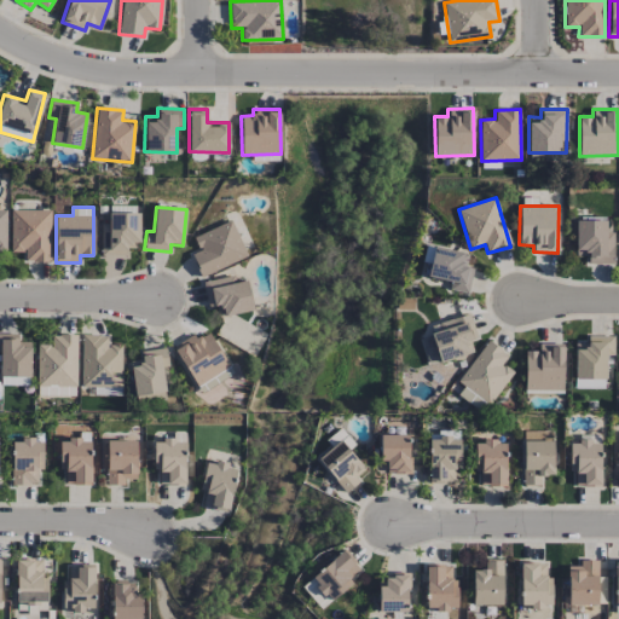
[(51,210),(11,209),(11,252),(24,253),(24,261),(51,262),(51,210)]
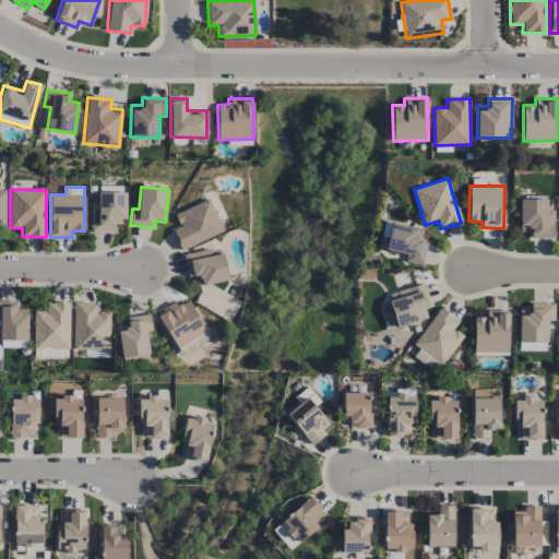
[(115,232),(115,224),(126,224),(127,192),(99,192),(98,203),(91,202),(91,230),(115,232)]
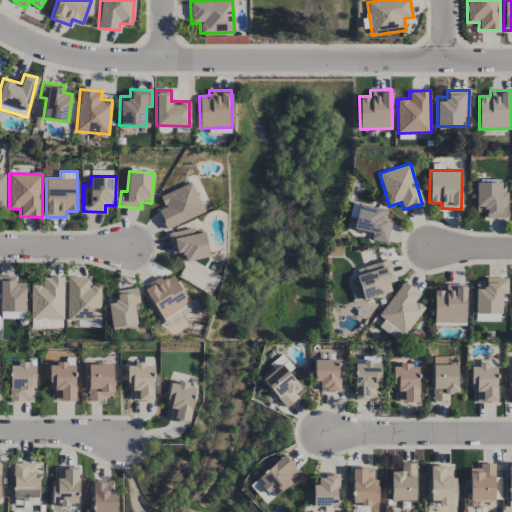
[(476,209),(486,209),(486,219),(507,219),(507,192),(501,192),(501,180),(476,180),(476,209)]
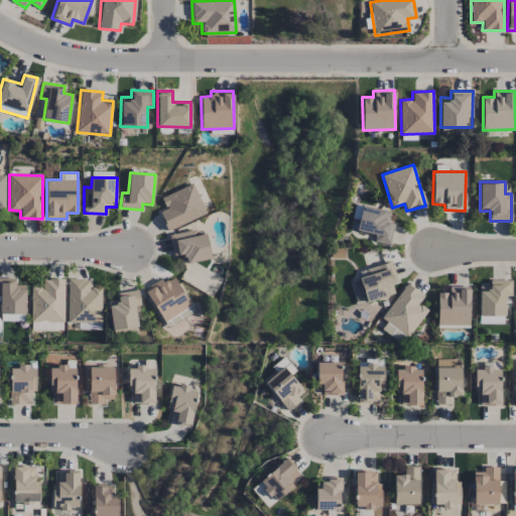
[(160,198),(165,210),(159,213),(167,231),(207,215),(192,183),(160,198)]
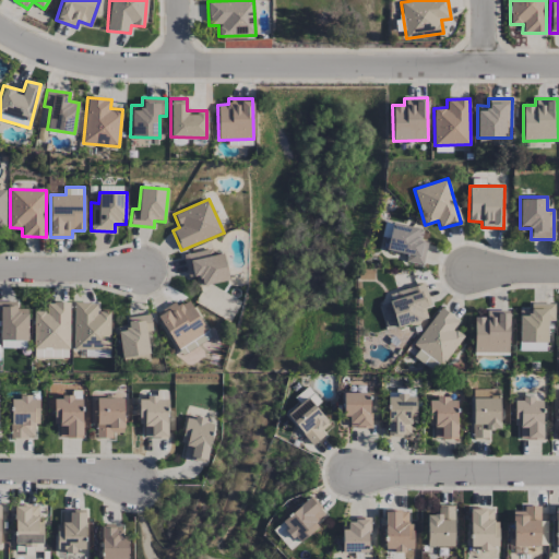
[(424,229),(390,223),(384,250),(407,254),(405,261),(423,264),(427,242),(420,241),(424,229)]
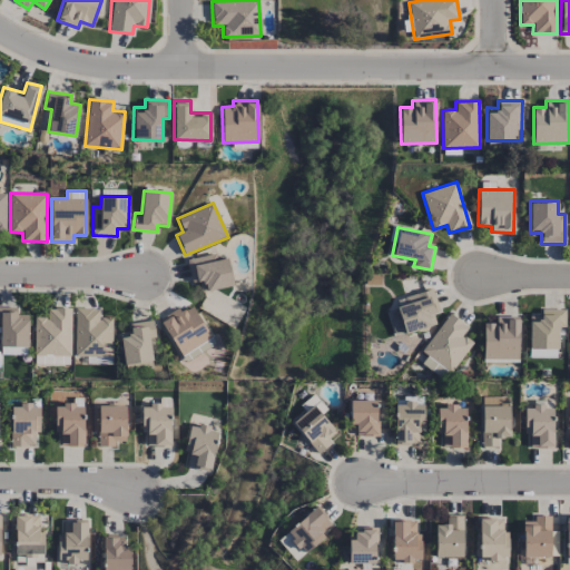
[(226,257),(217,261),(215,253),(186,261),(193,284),(199,282),(202,293),(234,284),(226,257)]
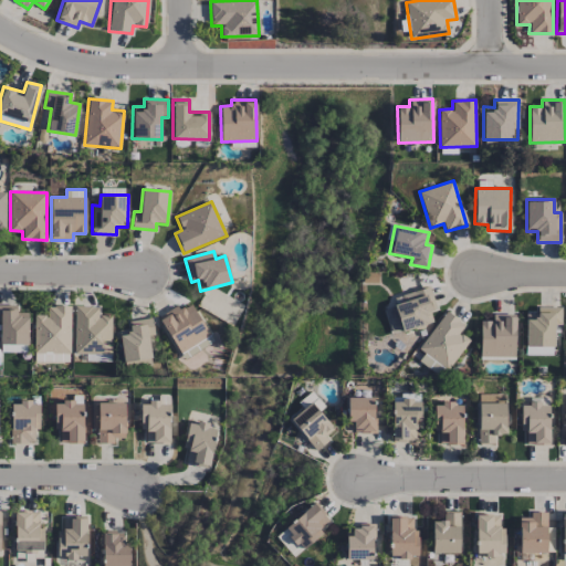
[(391,334),(433,322),(431,312),(437,310),(430,286),(394,297),(395,305),(384,308),(391,334)]
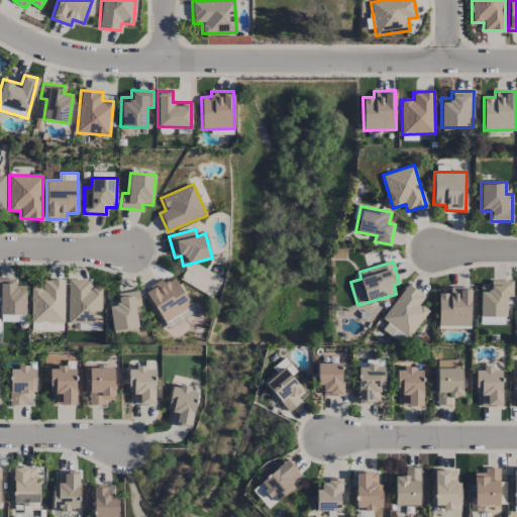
[(145,290),(165,328),(194,314),(175,275),(145,290)]
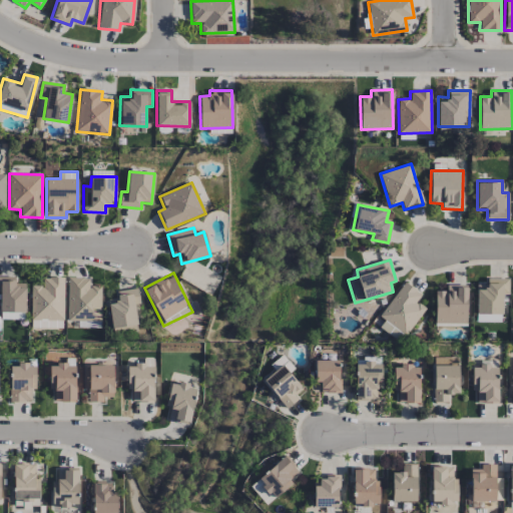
[(0,276),(0,298),(0,312),(25,312),(25,284),(15,284),(15,277),(0,276)]
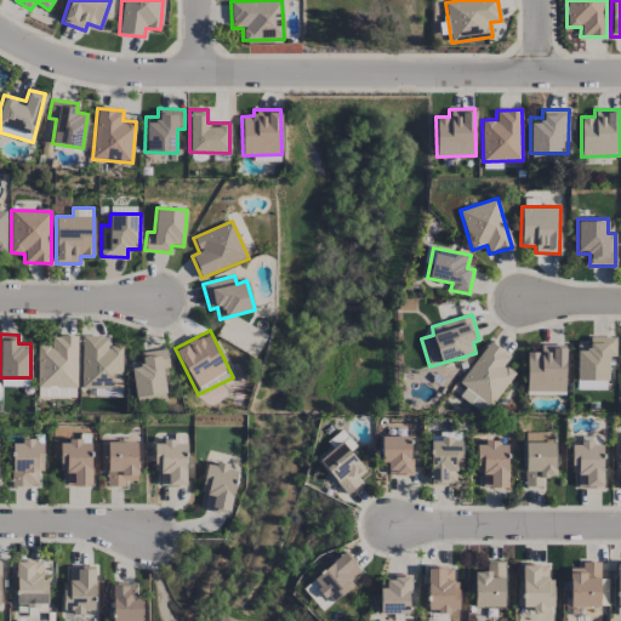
[(123,346),(108,346),(108,336),(83,335),(81,387),(121,388),(123,346)]
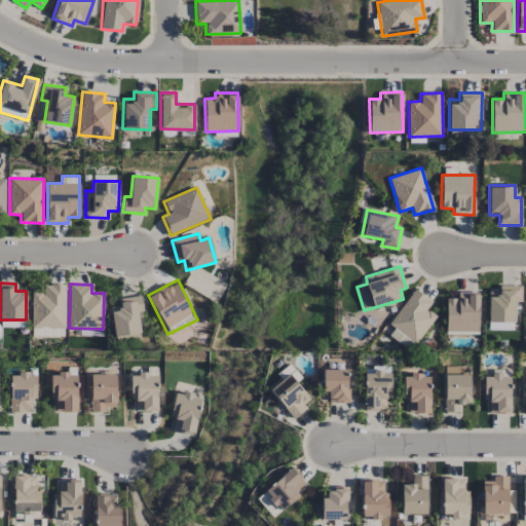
[(32,293),(32,328),(66,327),(65,285),(43,285),(44,293),(32,293)]
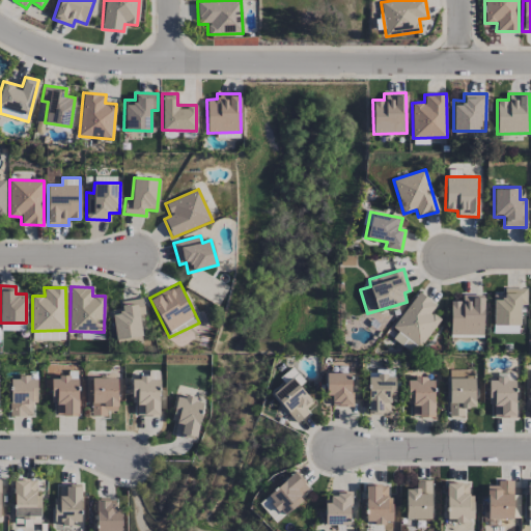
[(526,288),(504,287),(504,295),(493,295),(493,325),(520,325),(520,305),(526,305),(526,288)]
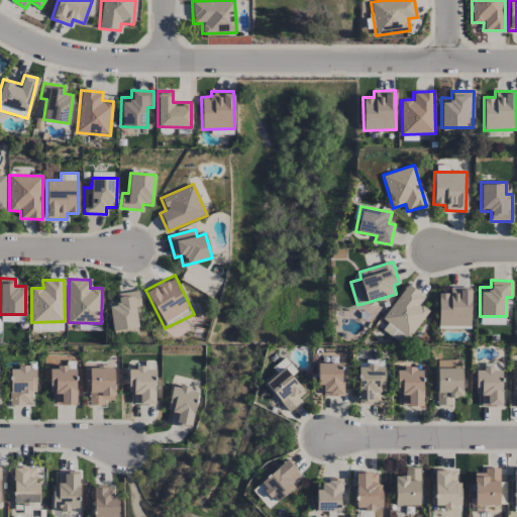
[(420,304),(425,297),(407,284),(383,319),(409,337),(429,310),(420,304)]
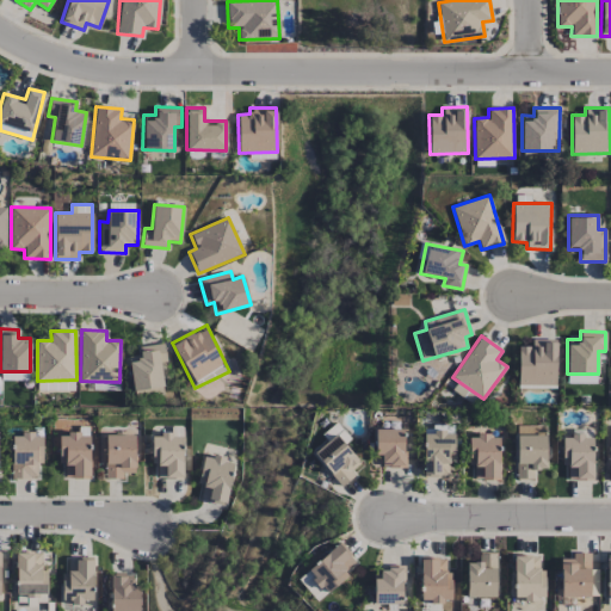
[(518,386),(556,386),(556,339),(531,339),(531,346),(518,346),(518,386)]
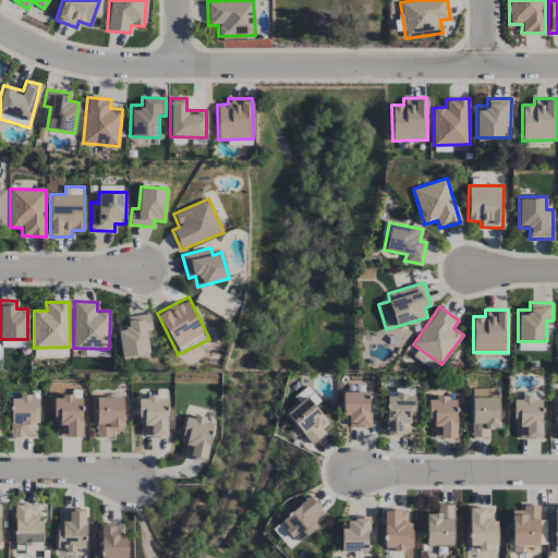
[(121,358),(149,353),(145,331),(152,330),(149,313),(126,317),(128,325),(117,327),(121,358)]
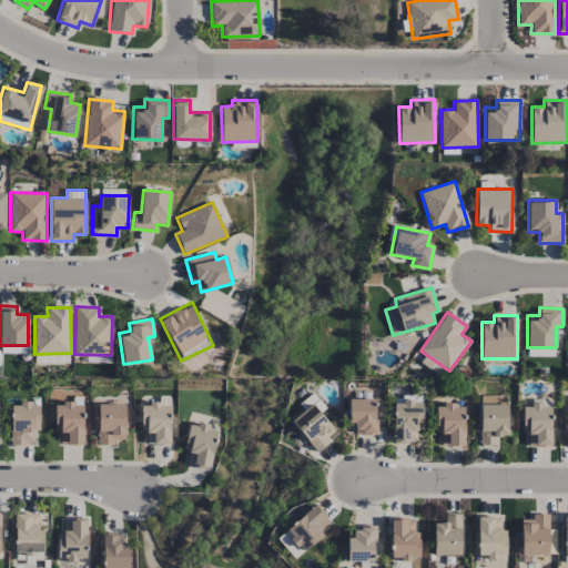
[(69,362),(69,354),(34,355),(34,363),(69,362)]
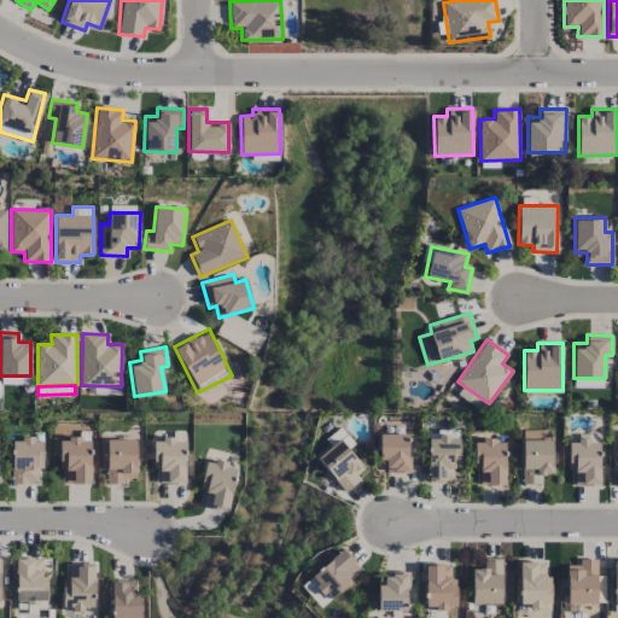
[(485,403),(462,386),(458,394),(481,410),(485,403)]
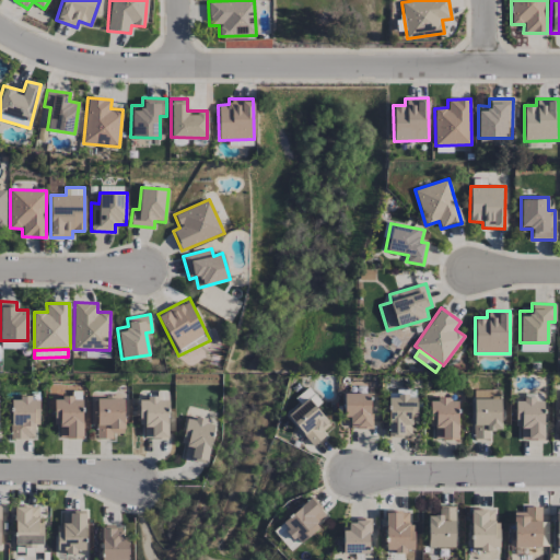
[(474,440),(489,439),(489,430),(501,430),(500,389),(473,391),(474,440)]
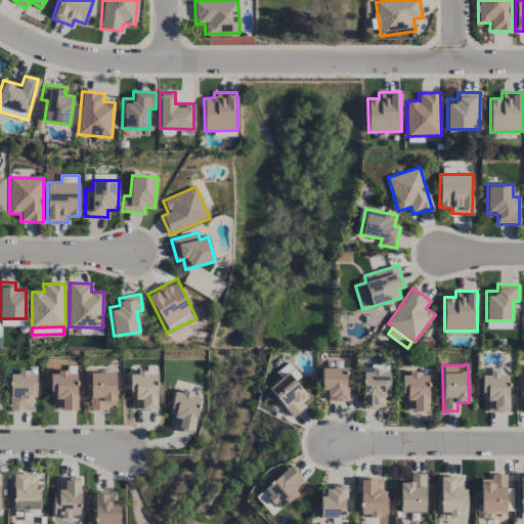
[(363,366),(362,407),(385,408),(385,396),(389,396),(390,366),(363,366)]
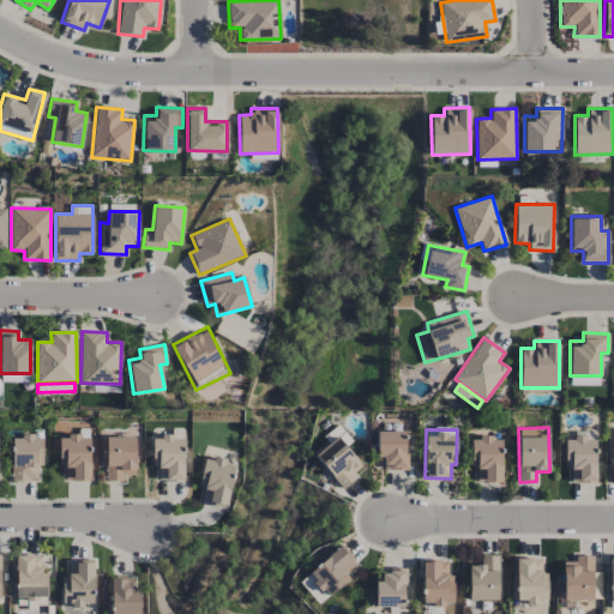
[(407,469),(405,431),(377,432),(377,457),(383,457),(384,470),(407,469)]
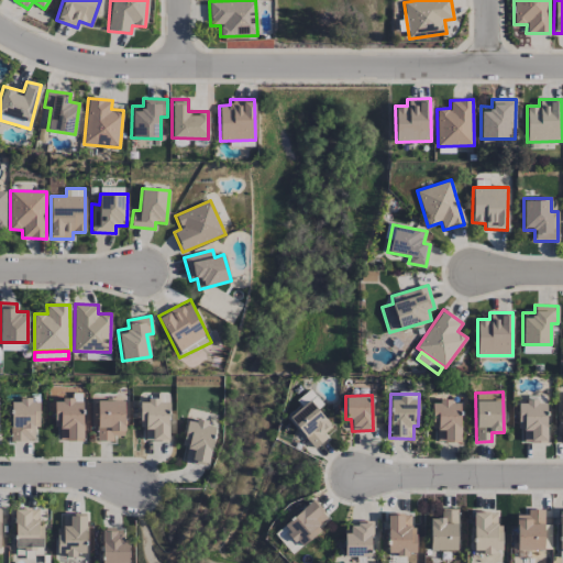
[(83,440),(81,399),(54,400),(55,428),(59,428),(59,441),(83,440)]
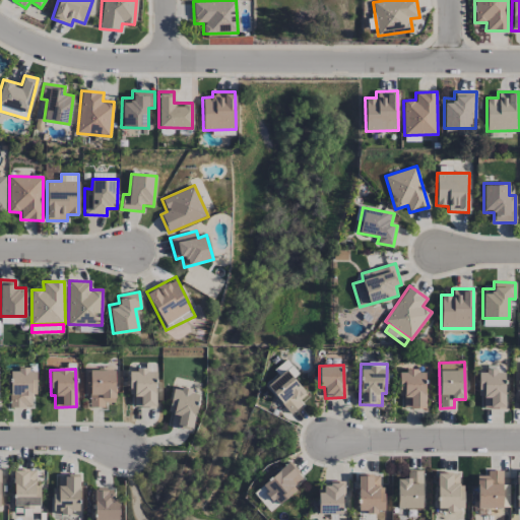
[(9,407),(31,407),(31,394),(37,394),(37,370),(9,370),(9,407)]
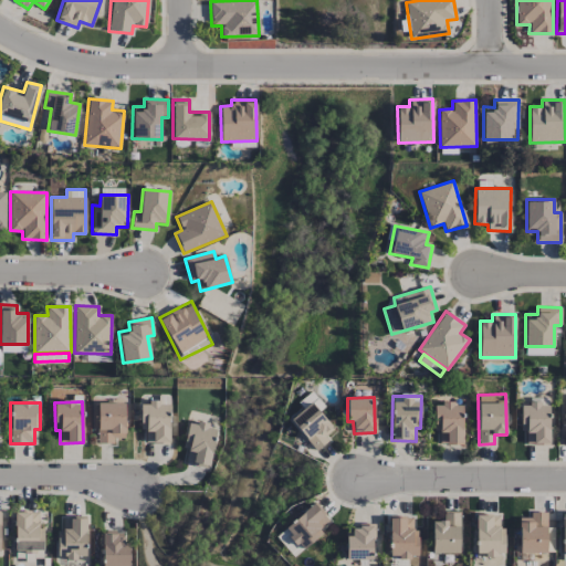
[(125,402),(97,402),(97,443),(114,443),(114,438),(125,438),(125,402)]
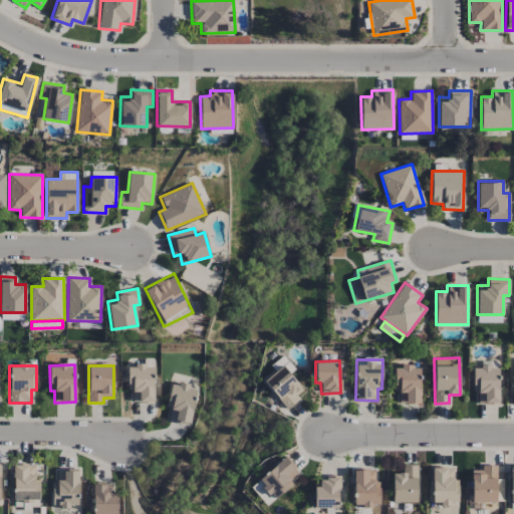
[(153,367),(145,367),(145,365),(127,365),(127,391),(133,391),(133,403),(154,403),(153,367)]
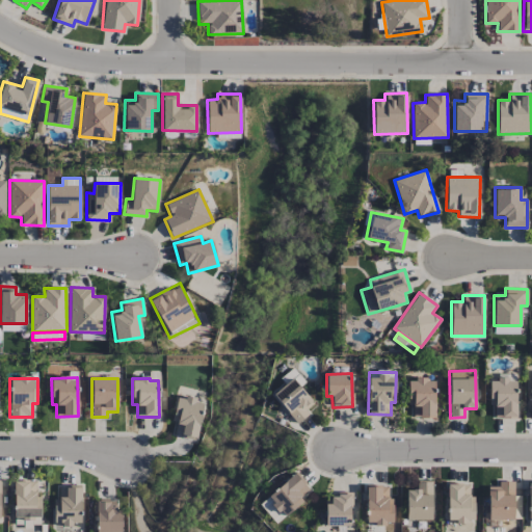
[(314,408),(295,378),(273,392),(292,422),(314,408)]
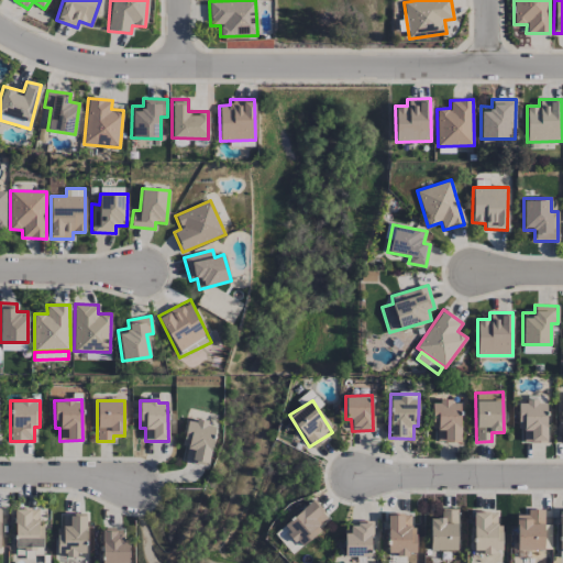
[(432,401),(431,429),(437,429),(435,441),(460,442),(461,401),(432,401)]
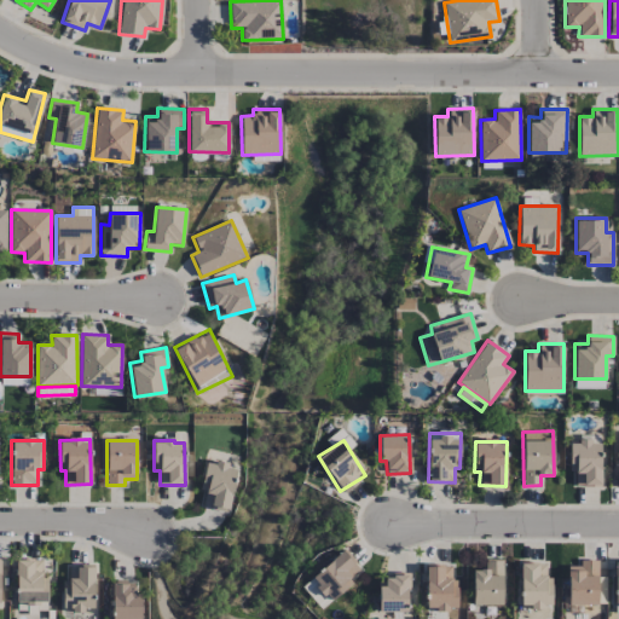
[(601,486),(600,441),(570,443),(570,472),(574,472),(574,486),(601,486)]
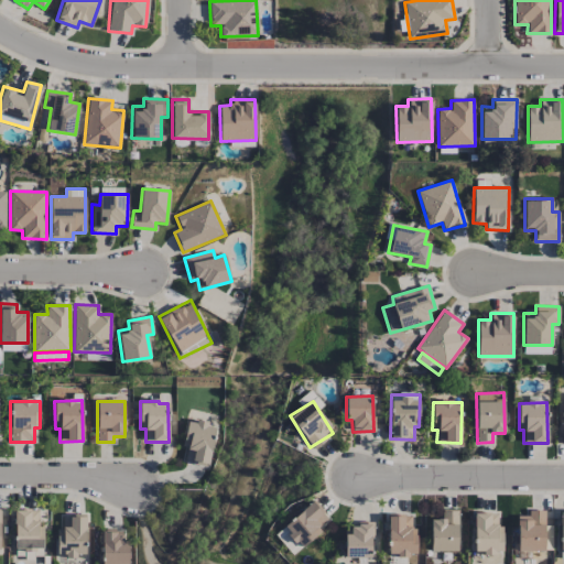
[(209,464),(214,424),(185,421),(183,447),(186,447),(185,462),(209,464)]
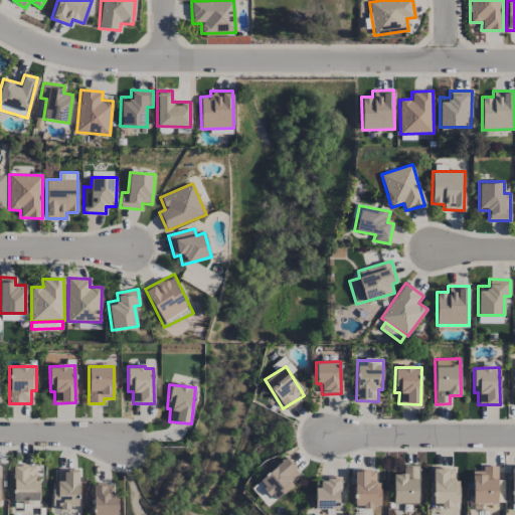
[(268,508),(295,484),(292,481),(300,475),(286,458),(250,488),(268,508)]
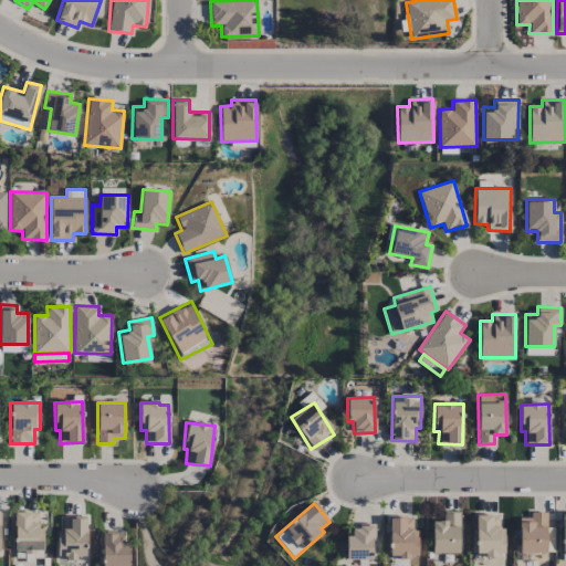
[(14,549),(43,549),(43,525),(39,525),(39,512),(16,511),(14,549)]
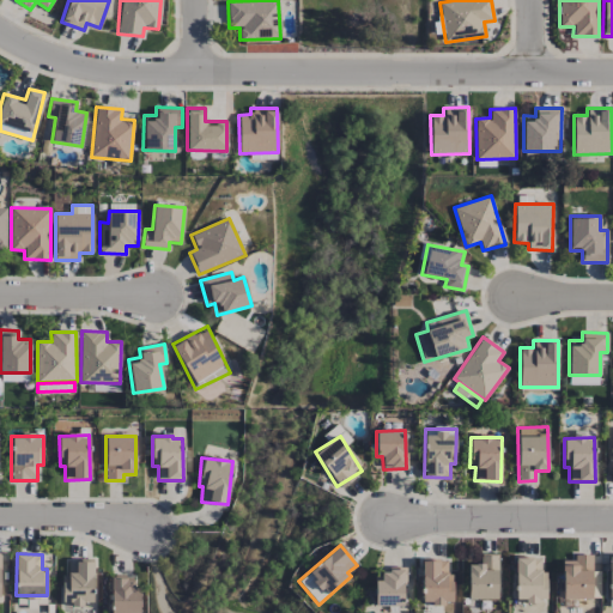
[(497,600),(498,553),(480,553),(480,564),(468,564),(467,599),(497,600)]
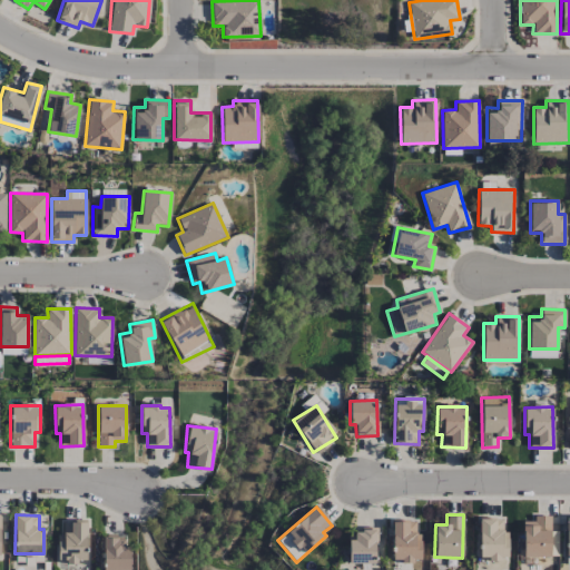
[(523,557),(550,557),(550,516),(533,517),(533,521),(522,521),(523,557)]
